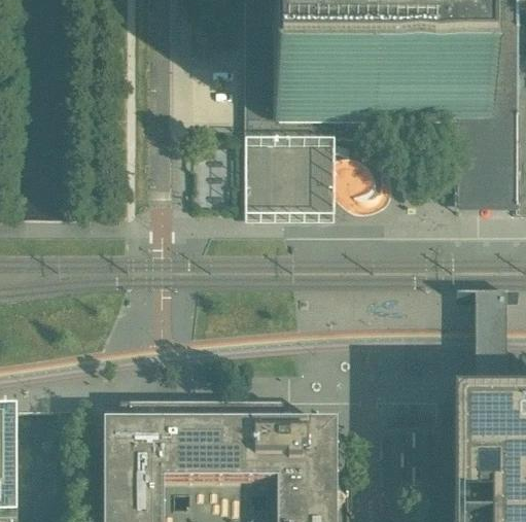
[(253,0),(254,57),(277,57),(277,33),(279,33),(279,32),(280,31),(281,30),(310,30),(310,21),(315,21),(314,0),(253,0)]
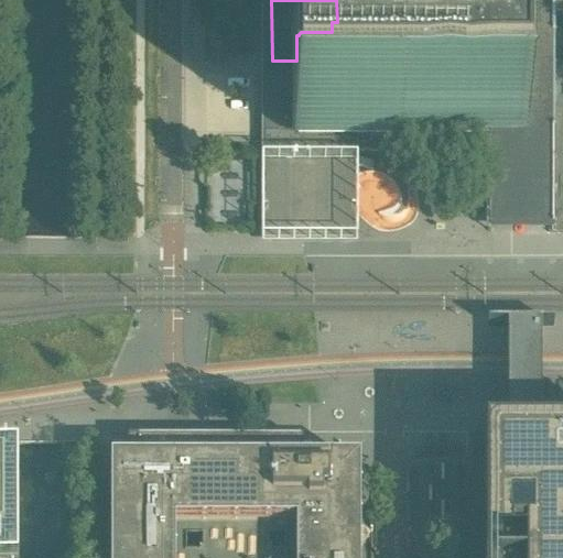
[(357,132),(491,132),(491,228),(519,228),(552,228),(552,0),(490,0),(490,20),(490,32),(442,32),(442,21),(347,21),(347,32),(332,32),(301,32),(300,33),(299,34),(299,35),(296,35),(296,61),(272,61),(272,156),(337,157),(337,124),(358,124),(357,132)]
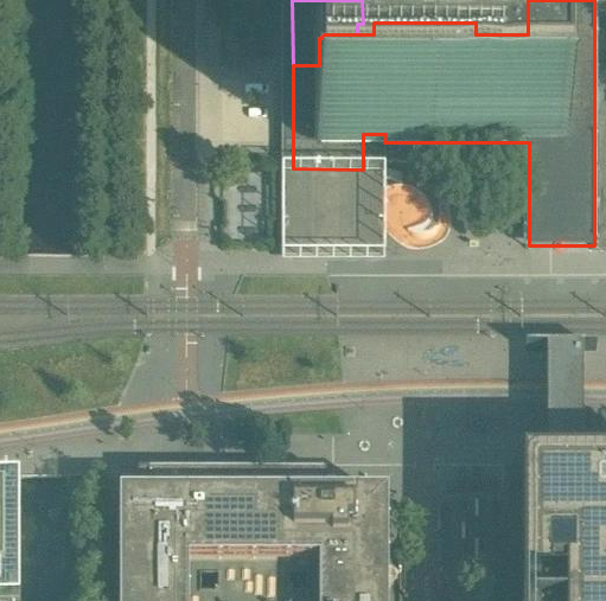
[(363,245),(363,170),(293,168),(293,245),(363,245)]
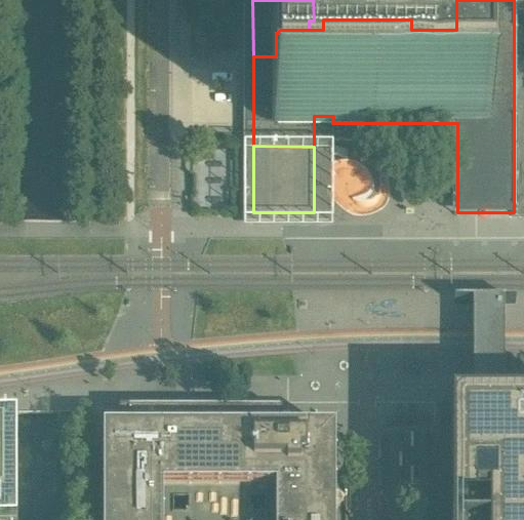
[(472,306),(472,408),(502,408),(504,306),(472,306)]
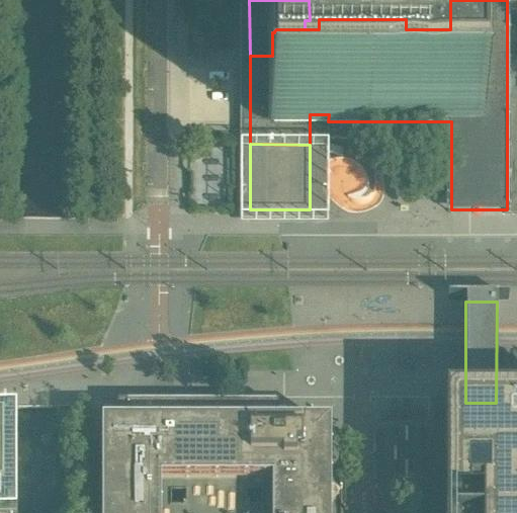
[(138,420),(247,419),(246,399),(138,400),(138,420)]
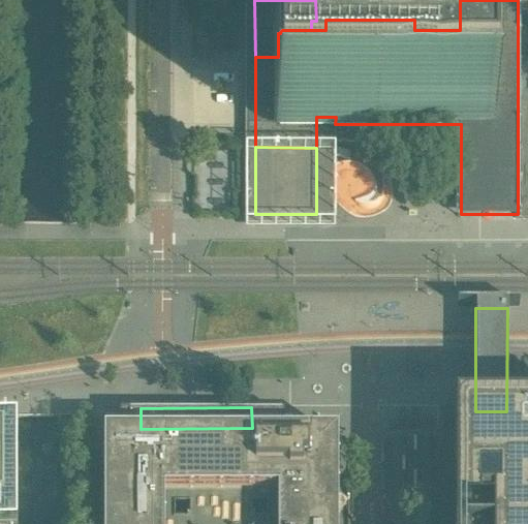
[(0,523),(0,519),(18,519),(19,411),(0,410),(0,523)]
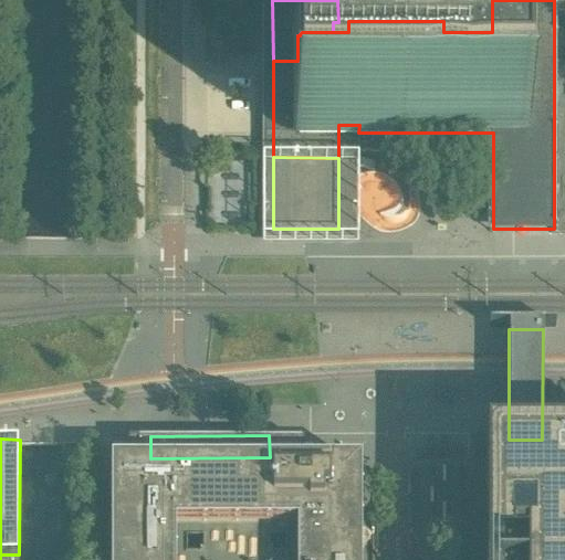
[(564,440),(542,440),(509,440),(474,440),(474,462),(474,504),(531,504),(531,539),(530,559),(564,559),(564,440)]
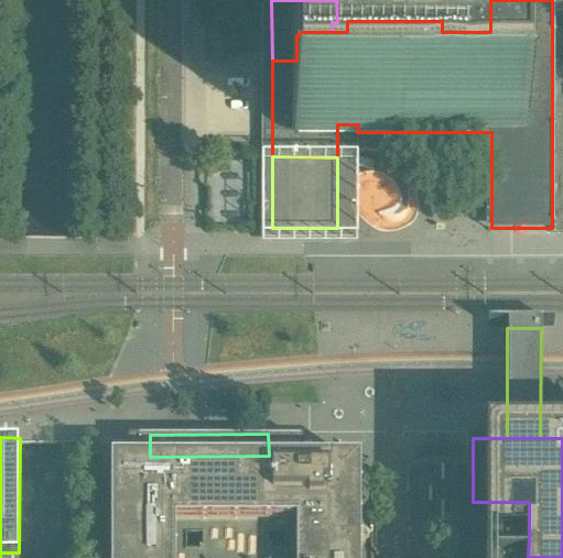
[(473,502),(473,537),(529,537),(529,502),(473,502)]
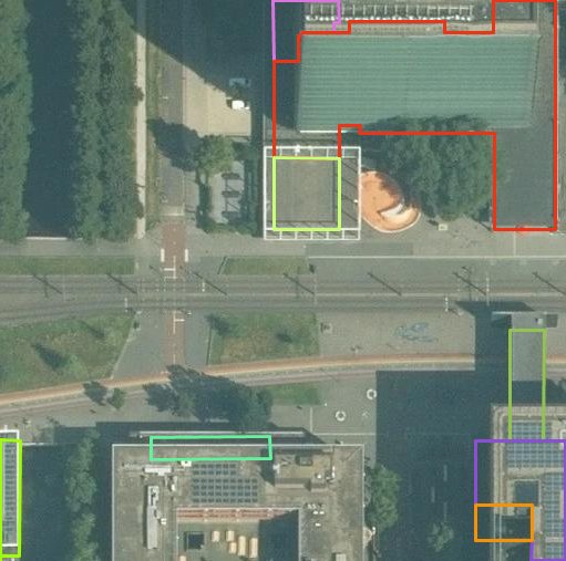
[(474,560),(531,560),(532,540),(475,540),(474,560)]
